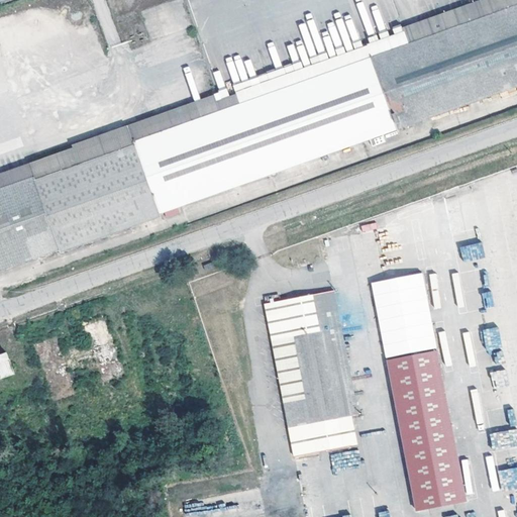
[(0,189),(0,271),(59,250),(61,253),(161,217),(161,213),(516,86),(516,0),(493,0),(380,41),(32,166),(35,177),(0,189)]
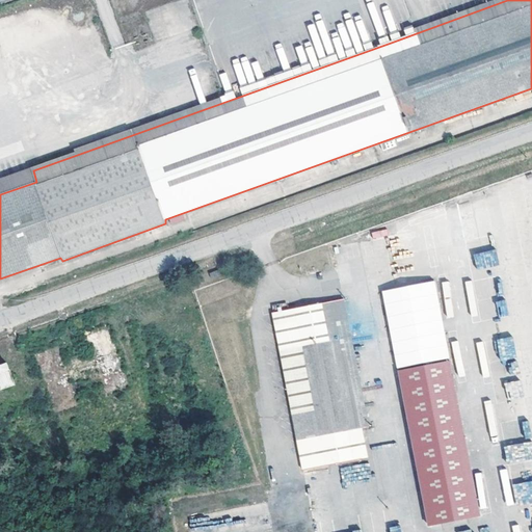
[(0,194),(36,182),(33,170),(31,167),(0,179),(0,194)]
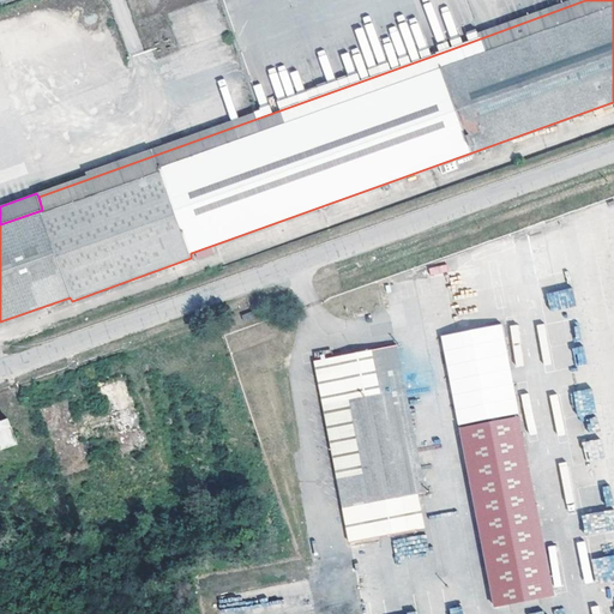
[(211,248),(196,253),(197,259),(212,254),(211,248)]
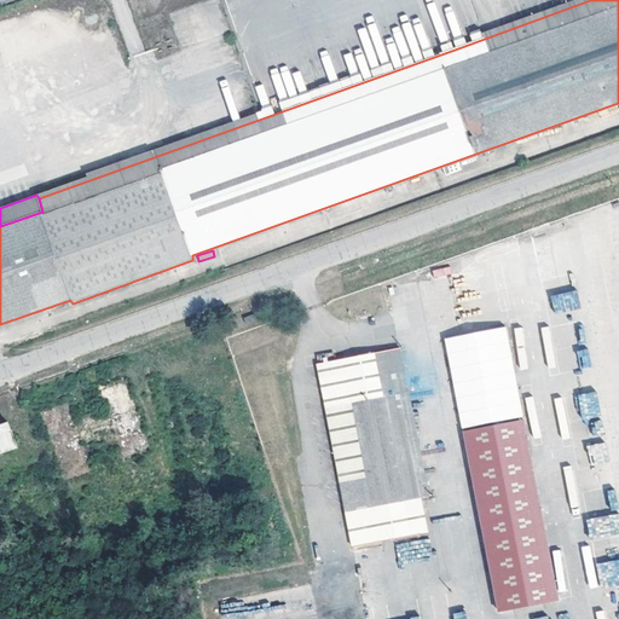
[(255,312),(244,316),(248,323),(258,318),(255,312)]
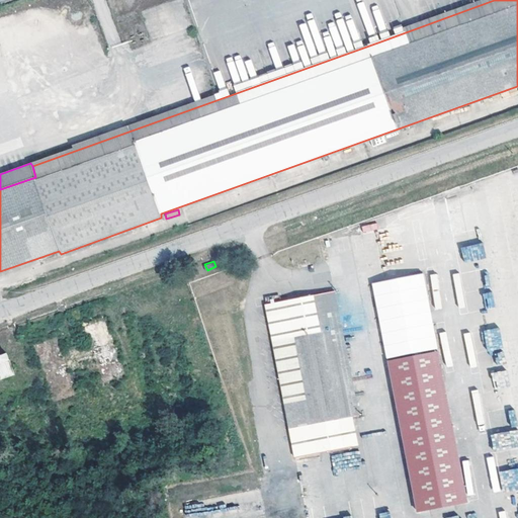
[(373,283),(387,358),(438,349),(424,273),(373,283)]
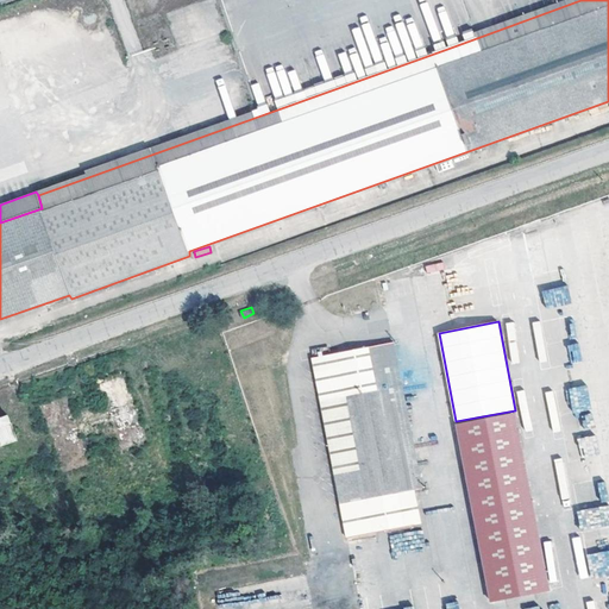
[(347,538),(406,527),(400,493),(409,490),(424,488),(394,341),(313,358),(347,538)]
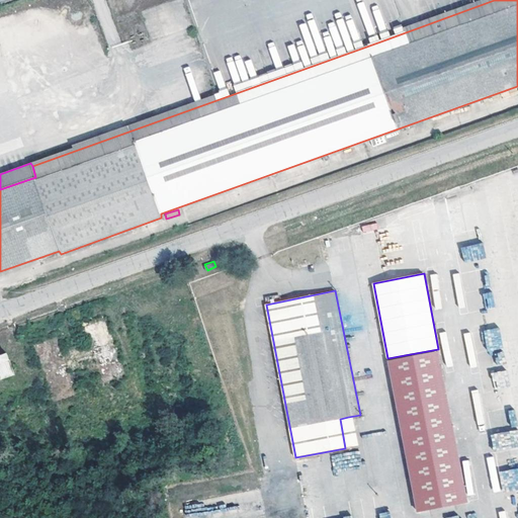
[(485,330),(487,353),(502,352),(500,329),(485,330)]
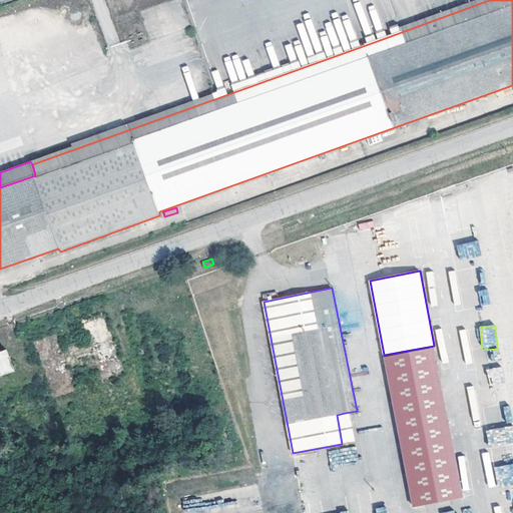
[(434,346),(384,355),(413,503),(463,493),(434,346)]
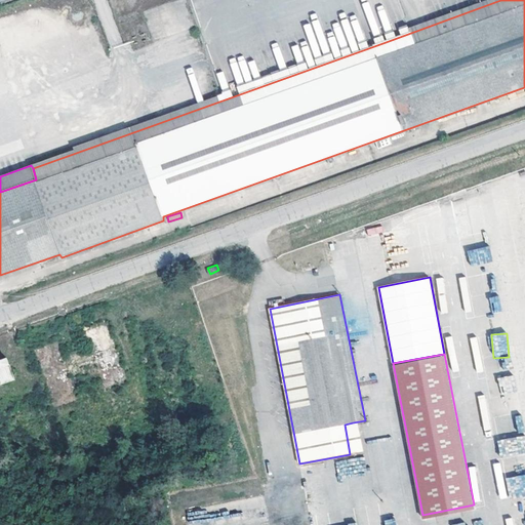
[(6,359),(0,361),(0,381),(1,384),(13,379),(6,359)]
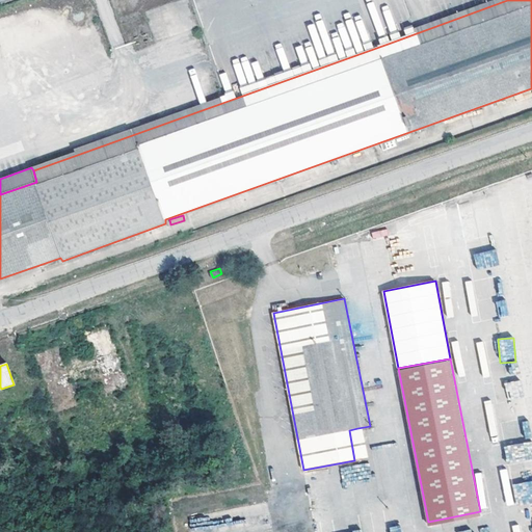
[(357,428),(349,430),(354,460),(363,458),(357,428)]
